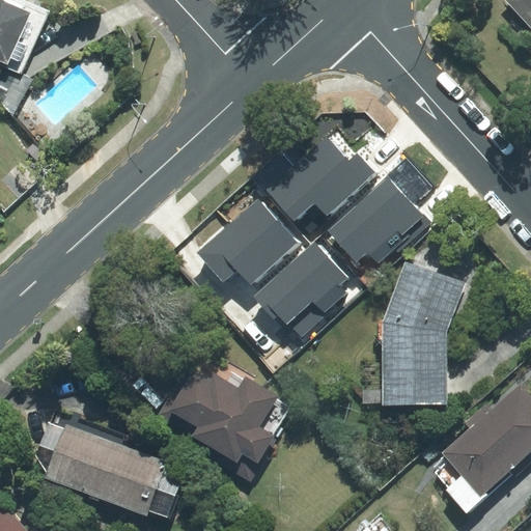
[(0,0),(0,54),(27,65),(48,15),(20,3),(17,0),(0,0)]
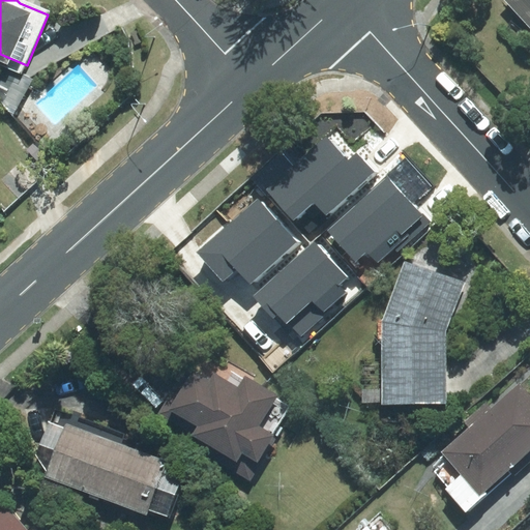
[(529,0),(510,0),(529,21),(529,0)]
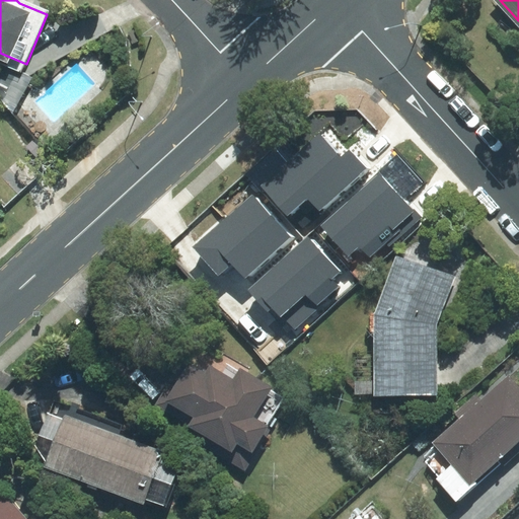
[(274,180),(304,214),(361,163),(330,130),(274,180)]
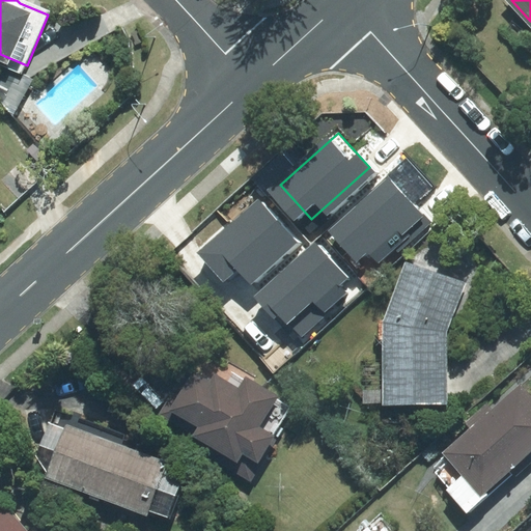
[(48,151),(38,141),(31,148),(40,159),(48,151)]
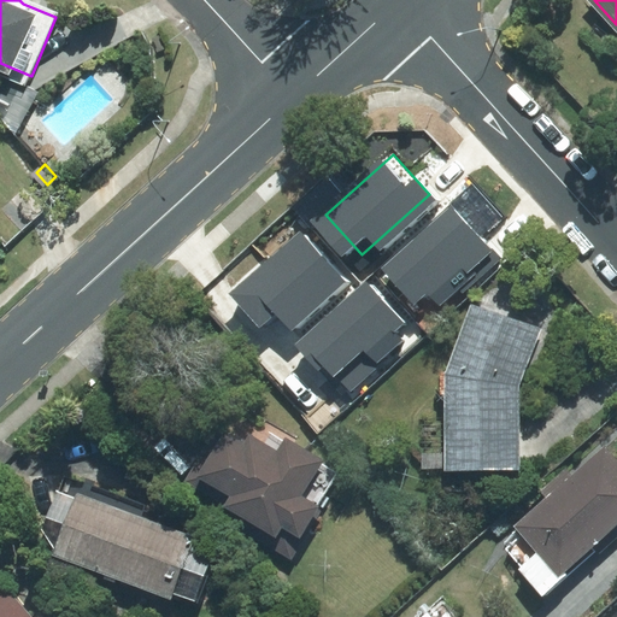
[(391,266),(427,306),(494,246),(458,207),(391,266)]
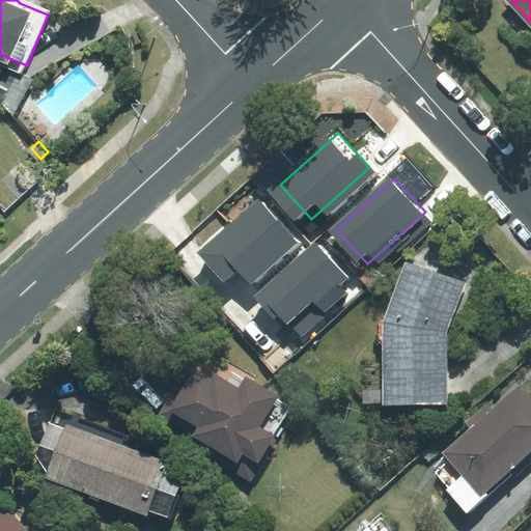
[(205,248),(236,282),(295,230),(263,196),(205,248)]
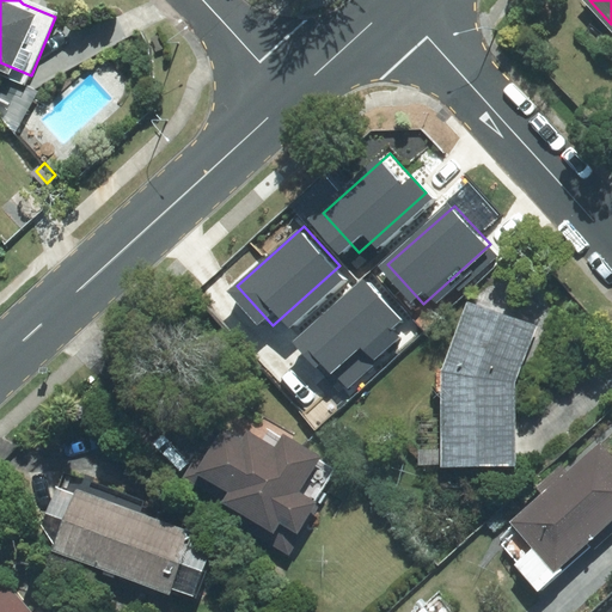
[(303,336),(338,375),(405,316),(369,277),(303,336)]
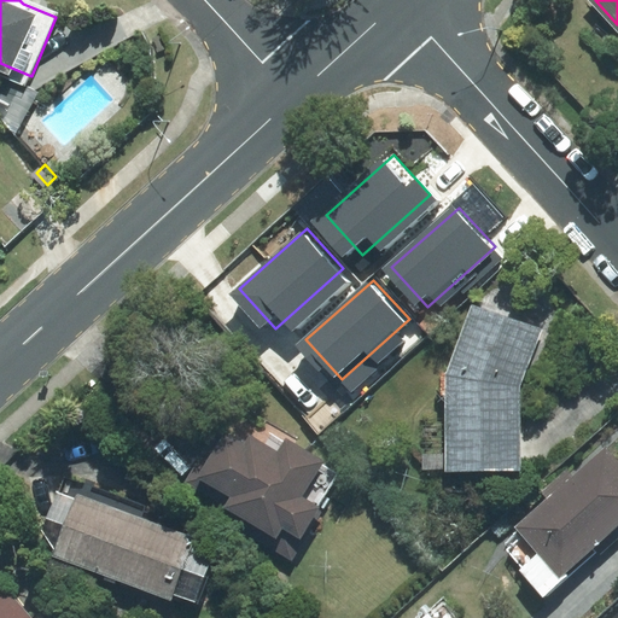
[(445,467),(520,468),(520,386),(542,331),(472,304),(444,372),(445,467)]
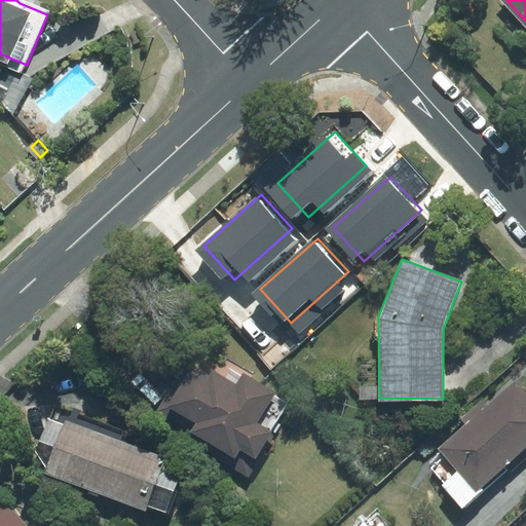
[(156,408),(237,455),(276,389),(248,372),(235,391),(183,361),(156,408)]
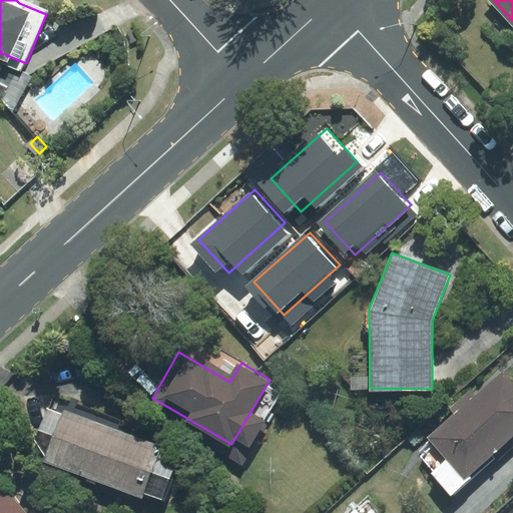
[(512,379),(504,369),(476,392),(472,388),(450,407),(455,411),(428,435),(447,457),(432,470),(451,493),(494,455),(498,459),(512,446),(512,379)]
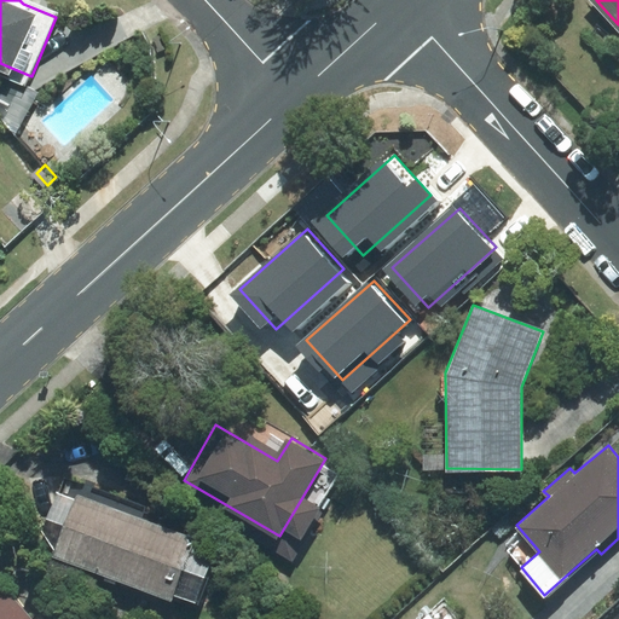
[(196,602),(214,551),(190,543),(192,536),(75,495),(52,556),(171,599),(172,594),(196,602)]
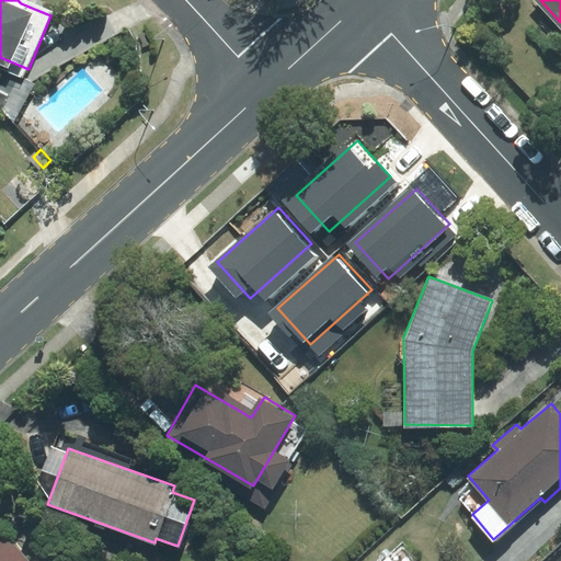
[(31,560),(0,525),(0,560),(31,560)]
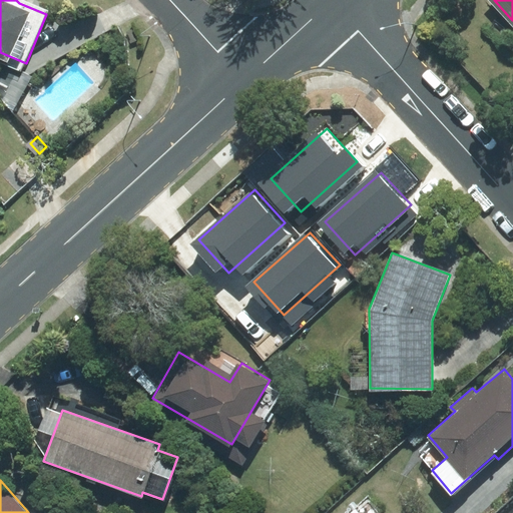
All buildings are outlined.
